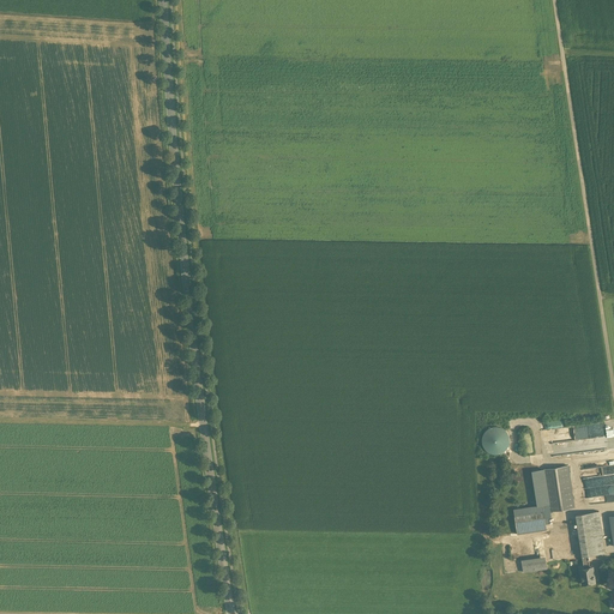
[(593,450),(591,437),(603,435),(602,425),(588,426),(588,431),(589,431),(590,435),(582,435),(582,443),(583,443),(583,451),(593,450)]
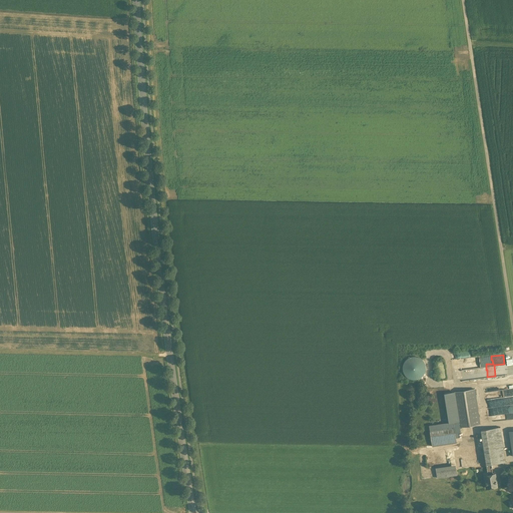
[(422,379),(425,358),(405,356),(403,377),(422,379)]
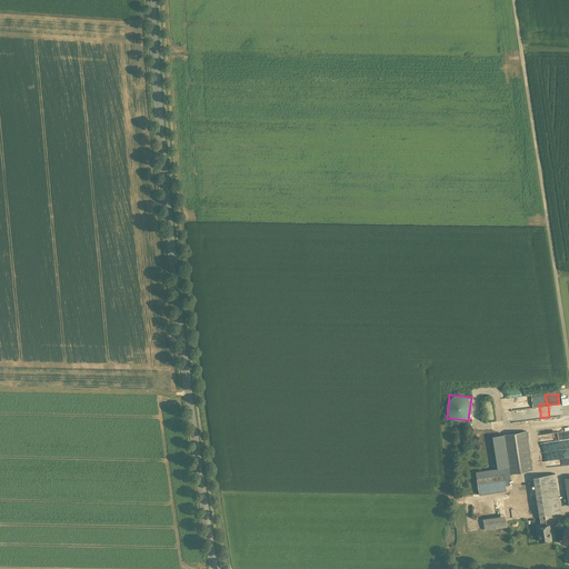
[(527,431),(505,435),(509,467),(510,472),(532,470),(527,431)]
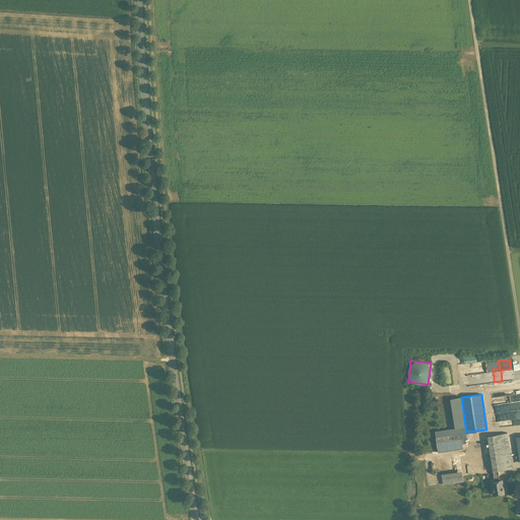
[(460,428),(465,427),(461,397),(451,399),(455,429),(460,428)]
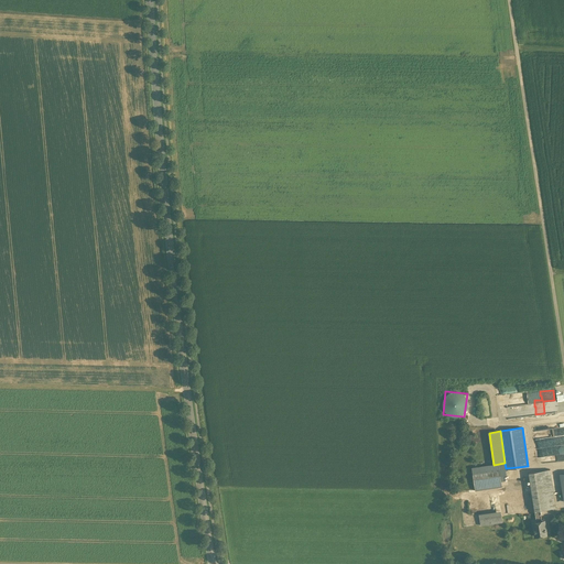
[(473,474),(500,470),(499,464),(494,465),(472,467),(473,474)]
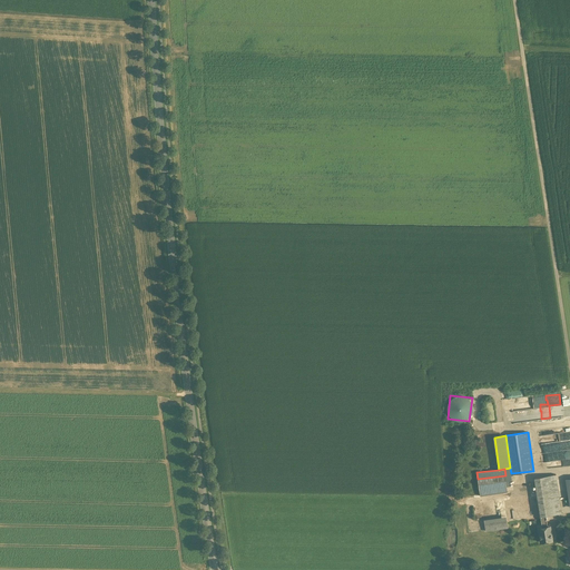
[(541,517),(547,516),(562,512),(557,474),(534,478),(538,495),(540,514),(541,517)]
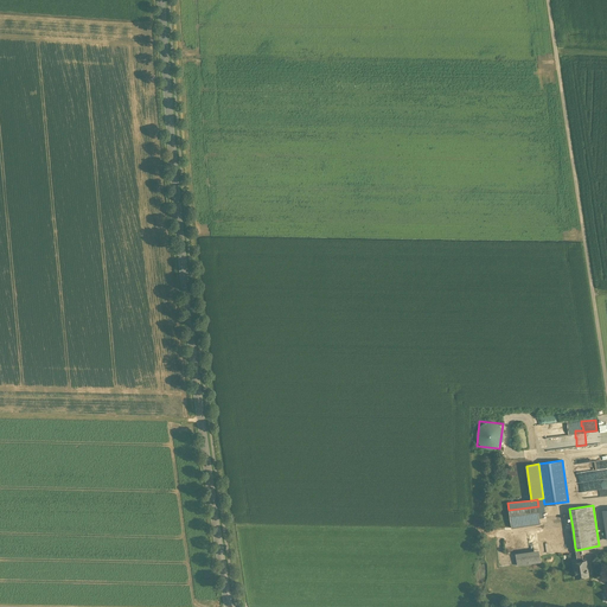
[(511,522),(541,517),(538,506),(509,510),(511,522)]
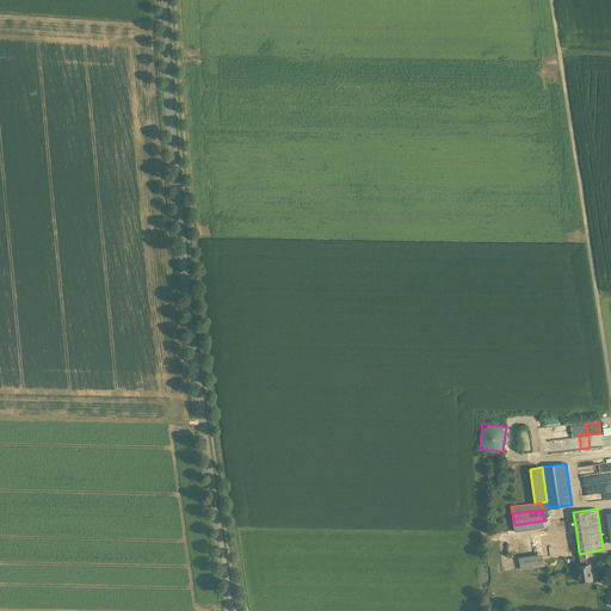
[(544,526),(544,520),(514,525),(514,531),(544,526)]
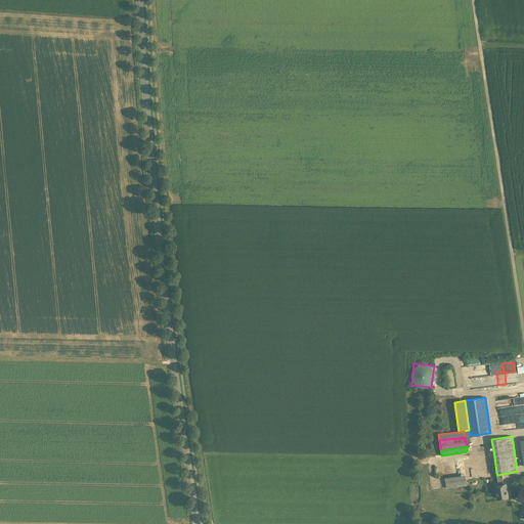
[(496,473),(494,455),(464,460),(466,478),(496,473)]
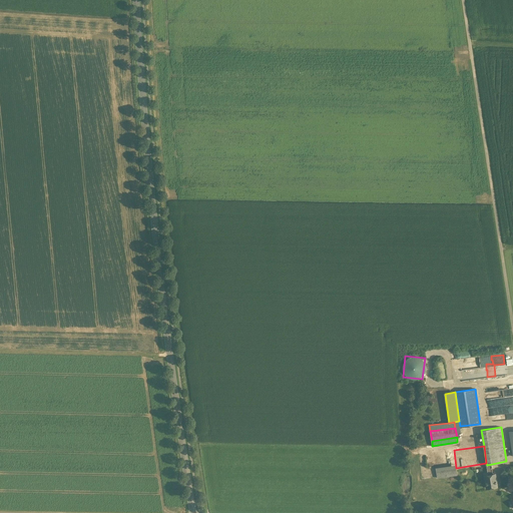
[(437,472),(437,478),(458,475),(457,473),(457,469),(437,472)]
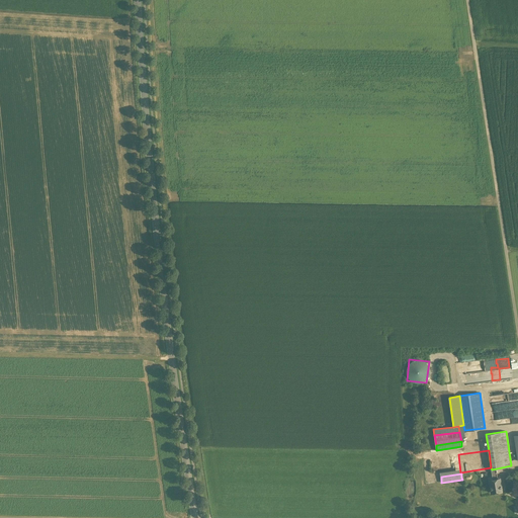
[(493,480),(490,480),(492,493),(502,491),(501,479),(498,479),(493,480)]
